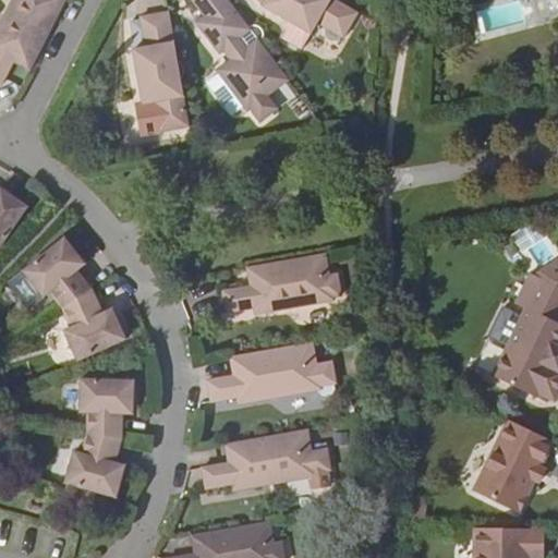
[(0,86),(11,64),(27,73),(64,0),(8,0),(1,16),(11,23),(8,29),(0,25),(0,86)]
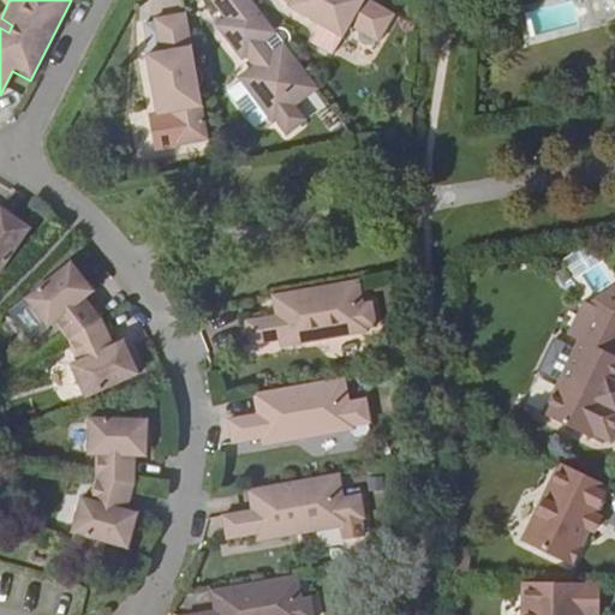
[(298,105),(317,93),(284,49),(272,33),(246,0),(202,0),(219,23),(215,27),(240,61),(246,58),(254,69),(239,79),(274,124),(276,123),(287,136),(308,121),(298,105)]
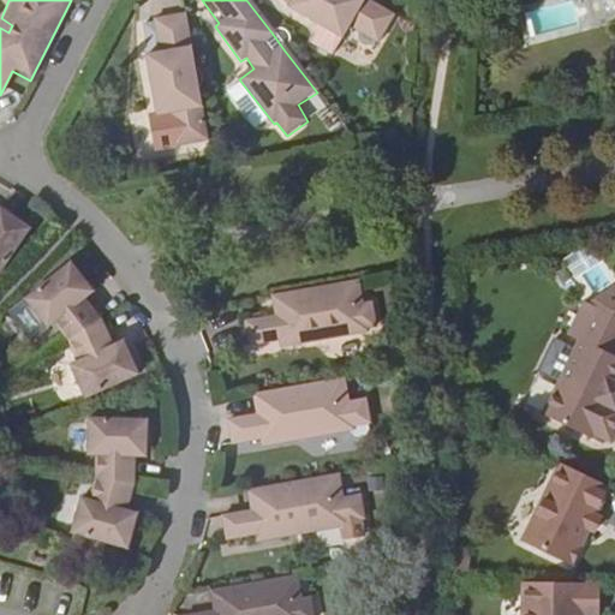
[(374,43),(390,16),(363,0),(290,0),(286,9),(310,23),(312,18),(318,22),(316,25),(339,40),(346,29),(356,34),(372,42),(374,43)]
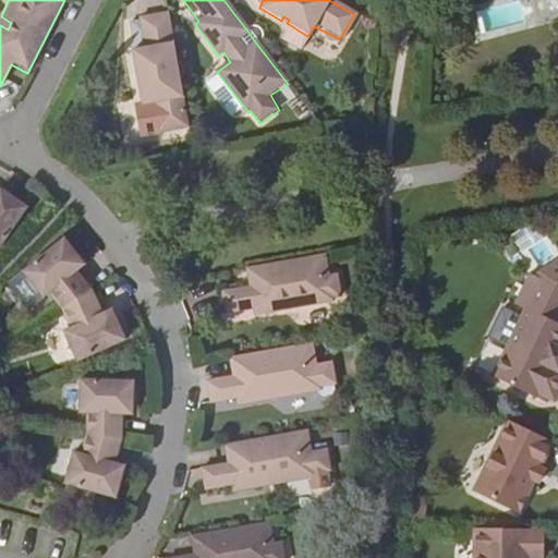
[(174,60),(166,12),(138,16),(144,48),(131,50),(135,75),(144,74),(146,81),(136,82),(141,108),(154,106),(155,114),(158,133),(159,135),(187,130),(179,84),(174,60)]
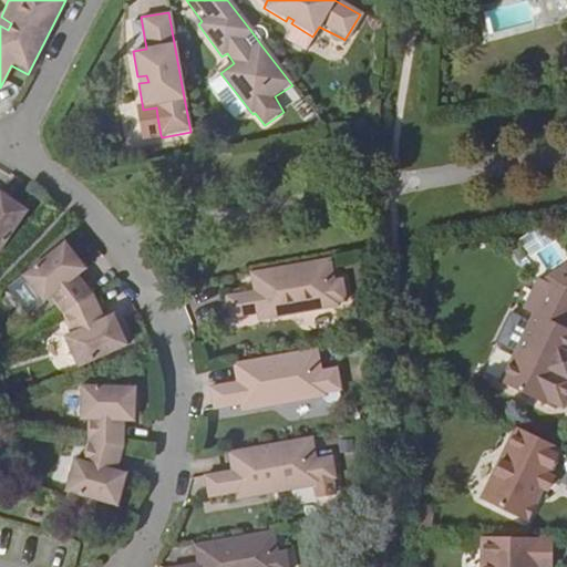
[(0,18),(0,26),(8,30),(11,23),(1,17),(0,18)]
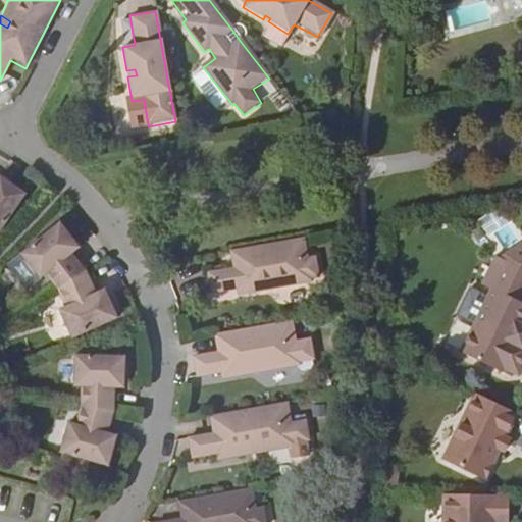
[(314,38),(316,36),(302,29),(302,30),(301,31),(301,32),(301,34),(303,37),(305,39),(308,40),(312,40),(314,38)]
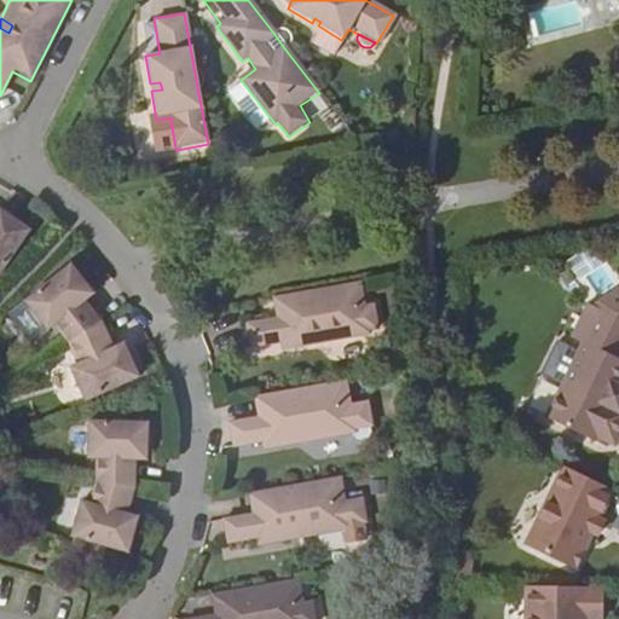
[(175,148),(172,127),(169,127),(167,129),(165,132),(163,137),(165,140),(166,143),(169,145),(173,146),(175,148)]
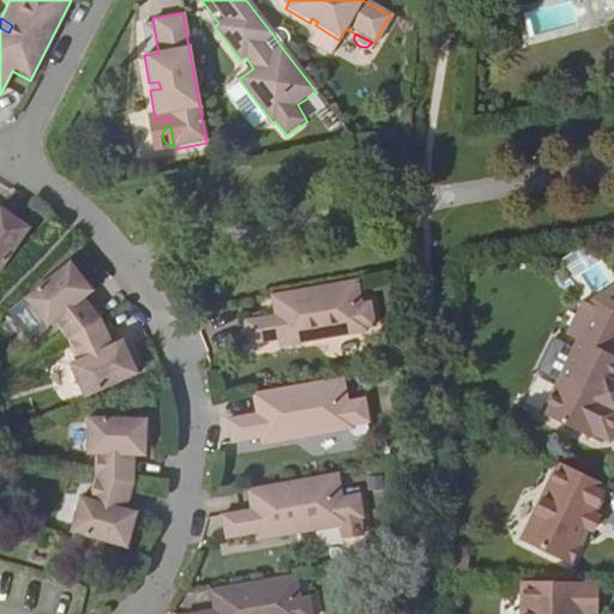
[(1,205),(0,206),(0,211),(8,217),(11,212),(1,205)]
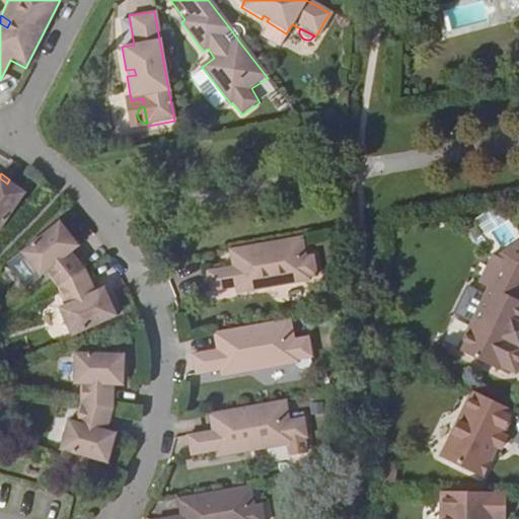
[(0,230),(27,192),(9,179),(7,183),(0,178),(0,230)]
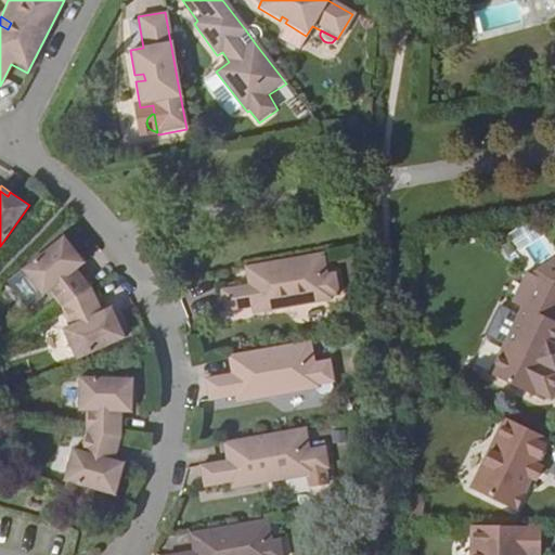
[(49,293),(62,309),(93,288),(79,269),(84,265),(77,256),(81,252),(66,235),(23,268),(28,274),(31,284),(40,291),(44,296),(49,293)]
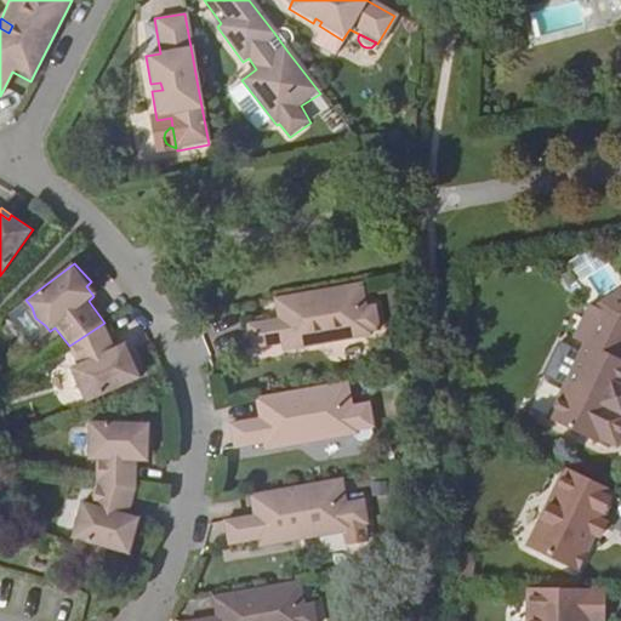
[(98,291),(91,281),(86,286),(93,296),(98,291)]
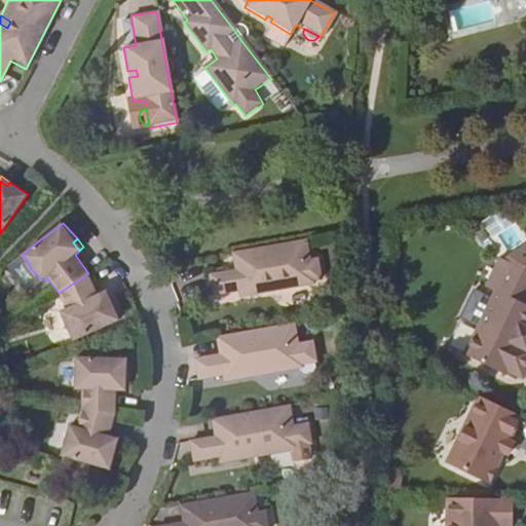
[(309,260),(305,241),(230,254),(233,269),(209,273),(213,297),(237,293),(238,295),(265,290),(264,283),(271,282),(273,292),(314,285),(313,282),(322,280),(318,258),(309,260)]
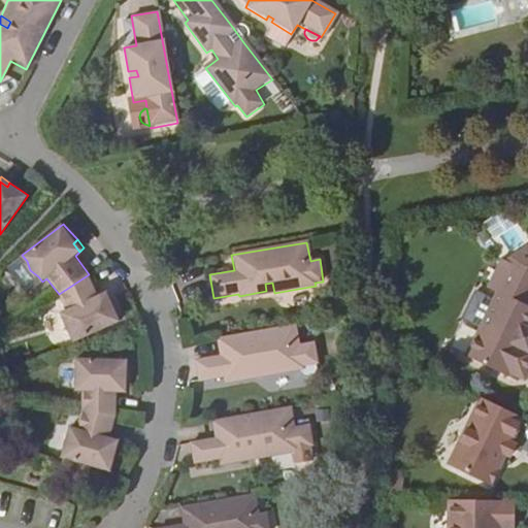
[(527,244),(506,259),(503,257),(490,286),(498,290),(467,354),(516,377),(519,373),(526,377),(527,371),(527,244)]
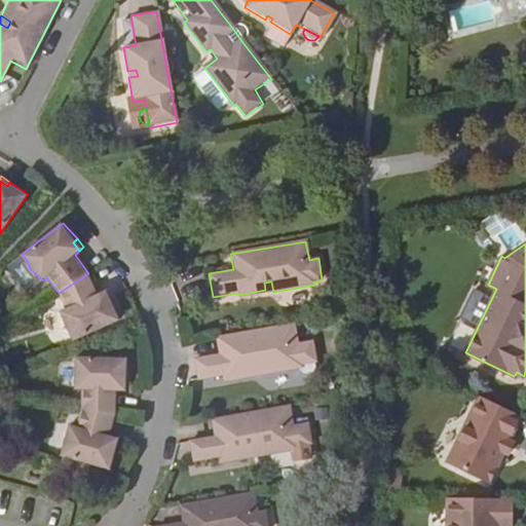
[(88,273),(59,293),(67,308),(60,311),(63,317),(64,326),(70,333),(74,342),(122,321),(112,300),(107,302),(103,292),(98,293),(88,273)]
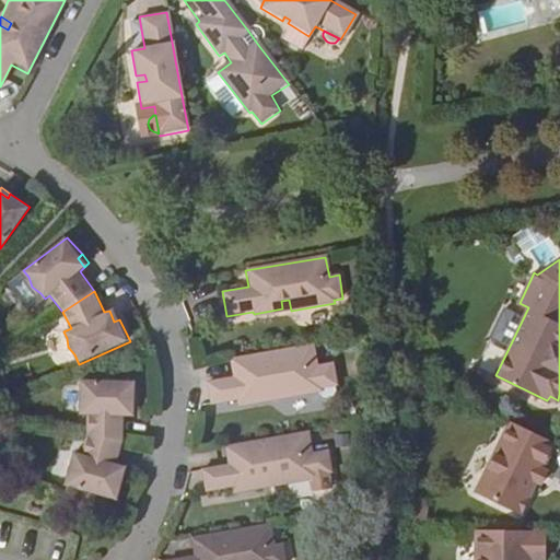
[(255,317),(291,311),(289,300),(281,301),(282,308),(254,314),(255,317)]
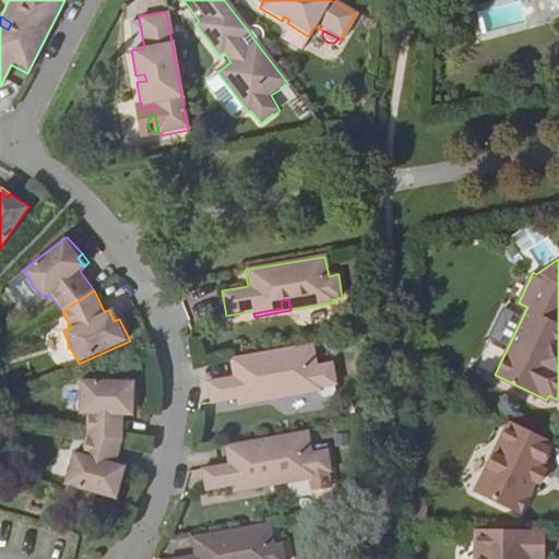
[(114,321),(119,319),(115,307),(109,310),(114,321)]
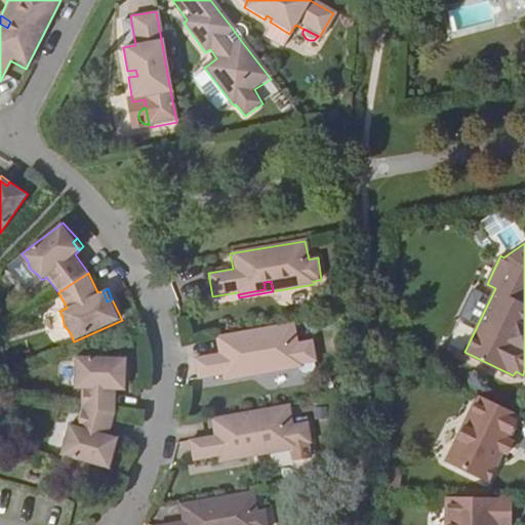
[(460,316),(474,323),(488,297),(475,290),(460,316)]
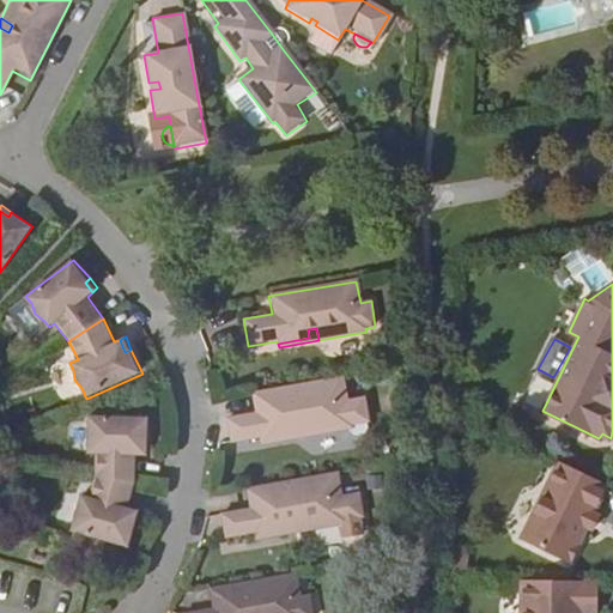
[(346,400),(344,380),(253,395),(255,414),(225,420),(230,444),(260,439),(260,442),(291,437),(290,428),(298,428),(301,439),(369,428),(364,398),(346,400)]
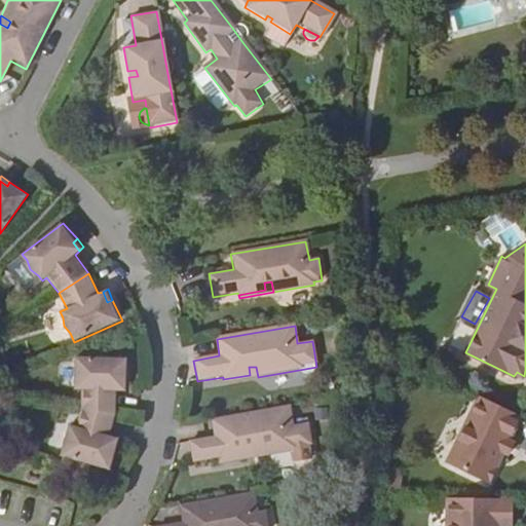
[(81,391),(81,411),(115,415),(116,392),(122,392),(122,381),(127,381),(128,359),(76,357),(76,367),(73,374),(74,382),(74,390),(81,391)]
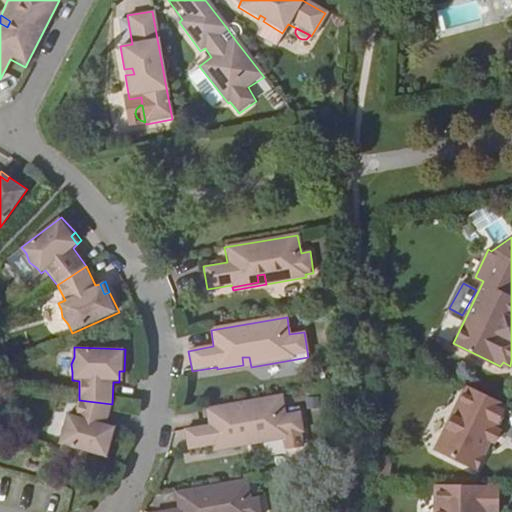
[(218,373),(251,367),(249,357),(242,357),(243,365),(217,369),(218,373)]
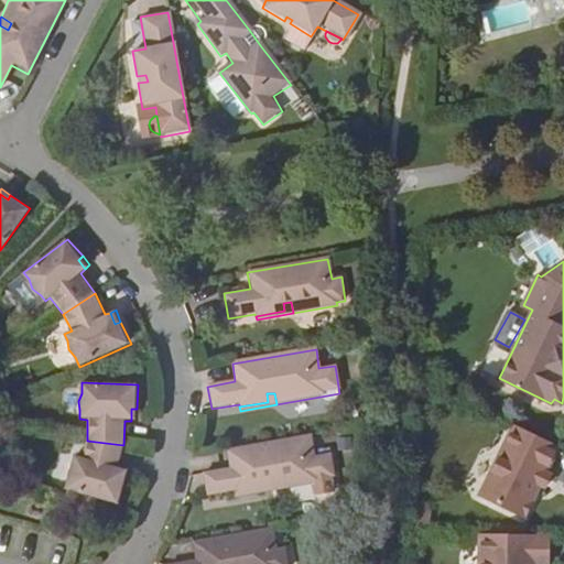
[(560,447),(513,425),(479,496),(524,519),(541,485),(537,483),(542,473),(546,475),(560,447)]
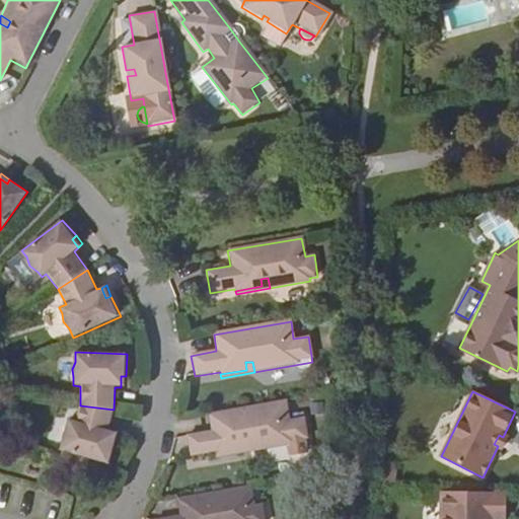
[(289,420),(286,400),(208,415),(210,431),(186,435),(190,457),(214,452),(215,455),(241,451),(240,443),(246,441),(249,454),(308,443),(304,418),(289,420)]
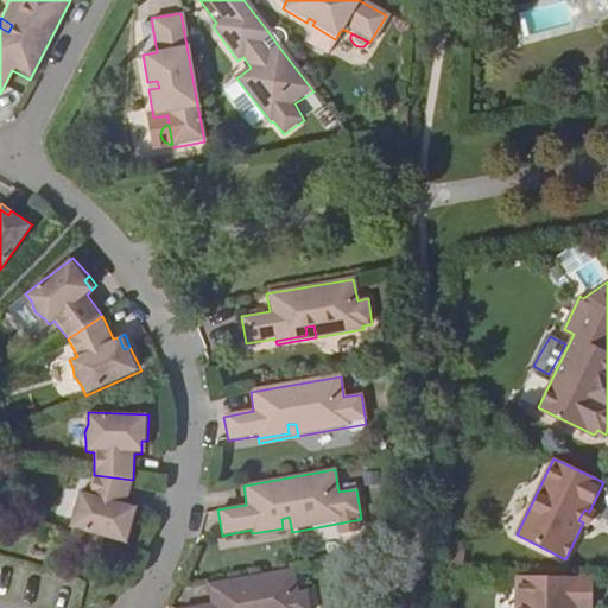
[(133,480),(94,475),(89,494),(81,492),(77,501),(73,508),(73,520),(70,529),(73,529),(102,538),(127,545),(134,520),(130,519),(133,506),(126,504),(133,480)]
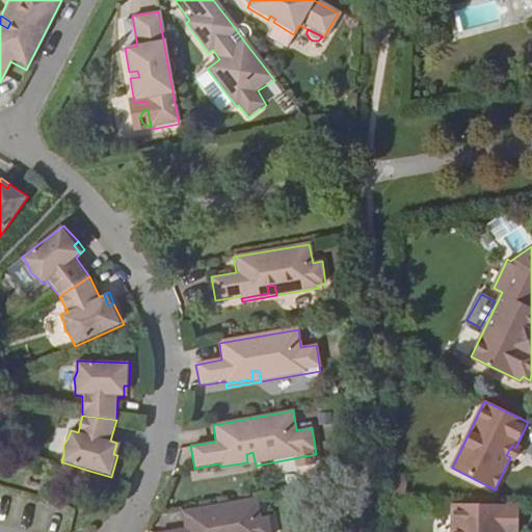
[(506,455),(510,457),(515,460),(521,450),(515,448),(511,446),(506,455)]
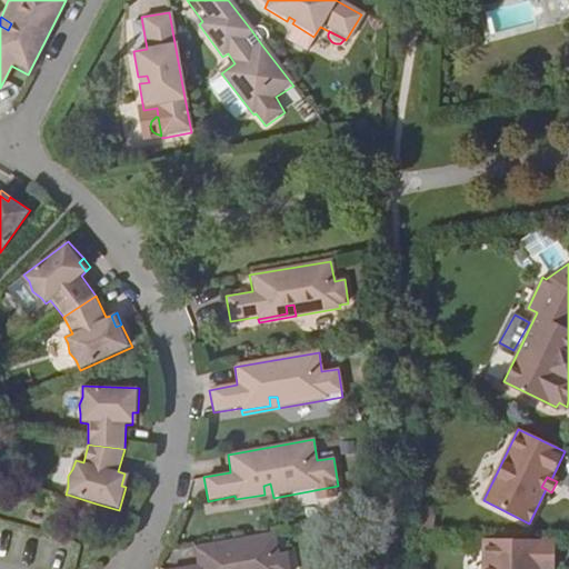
[(237,505),(273,498),(270,483),(263,486),(265,495),(236,499),(237,505)]
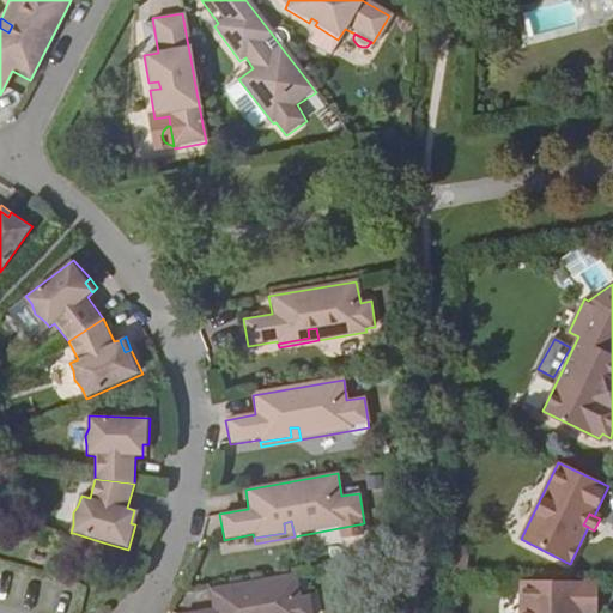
[(103,542),(73,533),(70,546),(99,556),(103,542)]
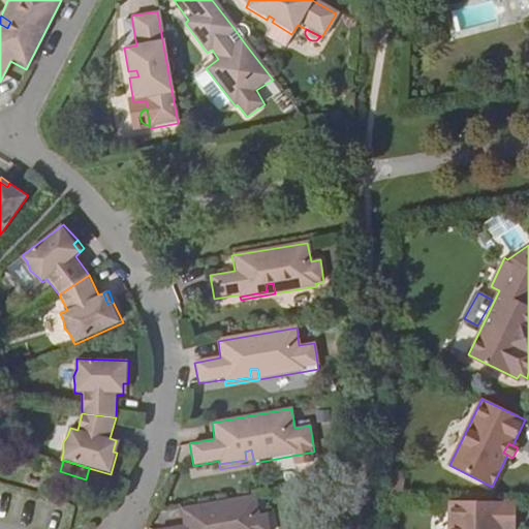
[(259,515),(255,495),(181,509),(184,526),(162,528),(270,528),(267,514),(259,515)]
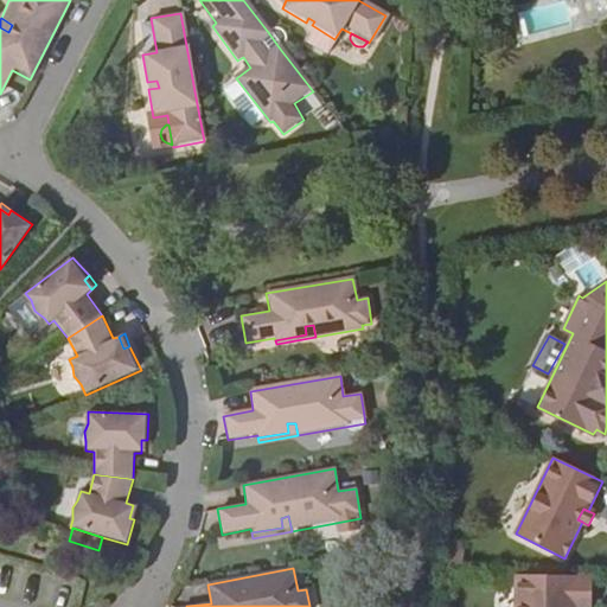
[(590,576),(516,575),(515,606),(581,606),(582,599),(590,599),(590,576)]
